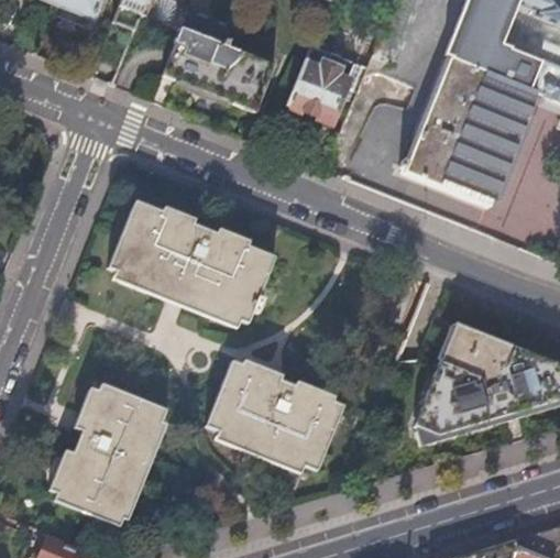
[(55,0),(97,17),(103,0),(55,0)]
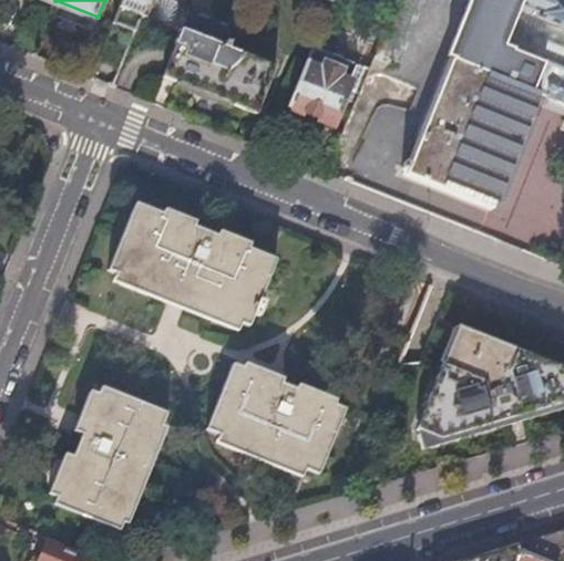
[(124,0),(118,20),(137,27),(140,21),(146,12),(151,0),(124,0)]
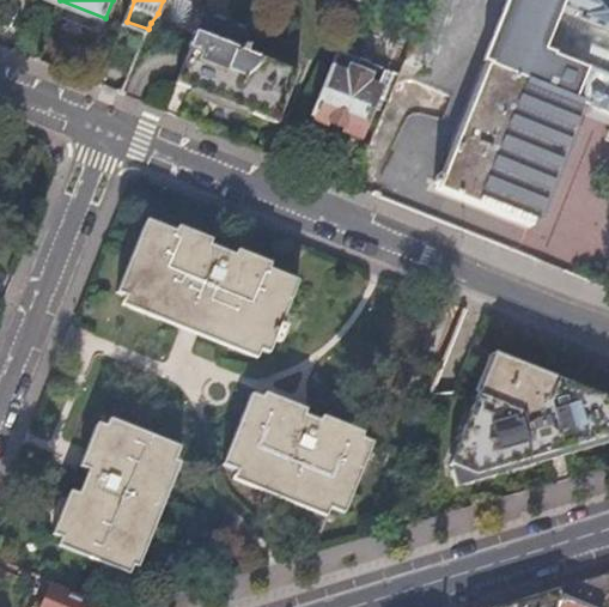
[(171,0),(165,16),(188,25),(196,6),(194,0),(171,0)]
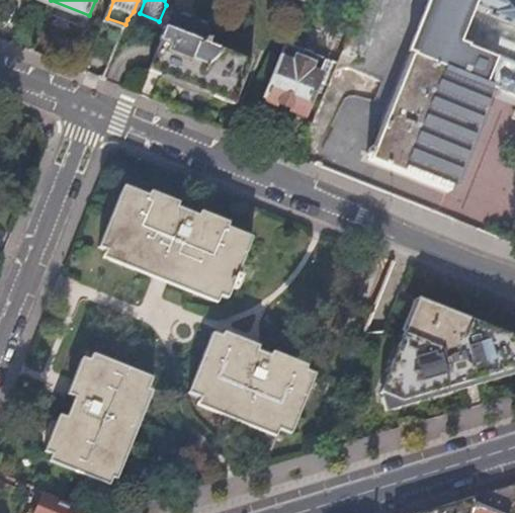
[(363,0),(359,12),(379,20),(387,0),(363,0)]
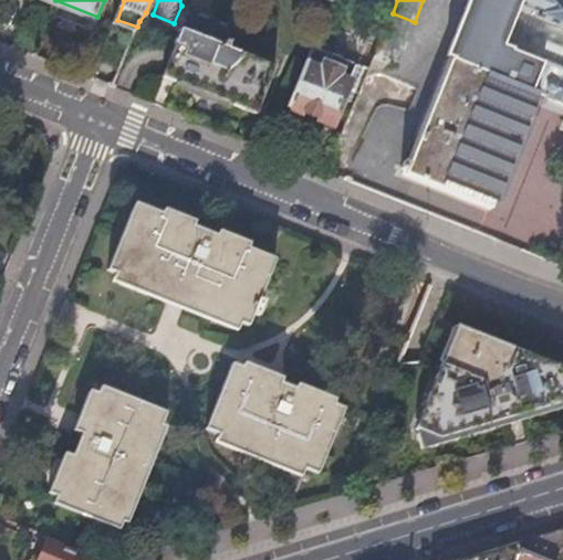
[(485,0),(462,57),(456,55),(415,160),(408,158),(405,167),(412,169),(410,170),(494,204),(541,91),(549,94),(548,96),(562,102),(562,0),(485,0)]
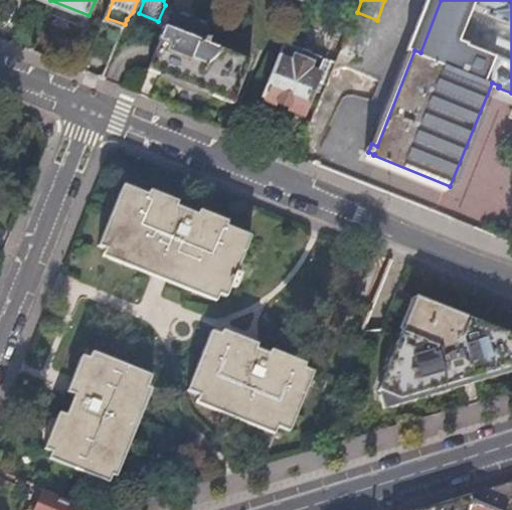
[(205,40),(208,34),(213,21),(173,6),(166,24),(205,40)]
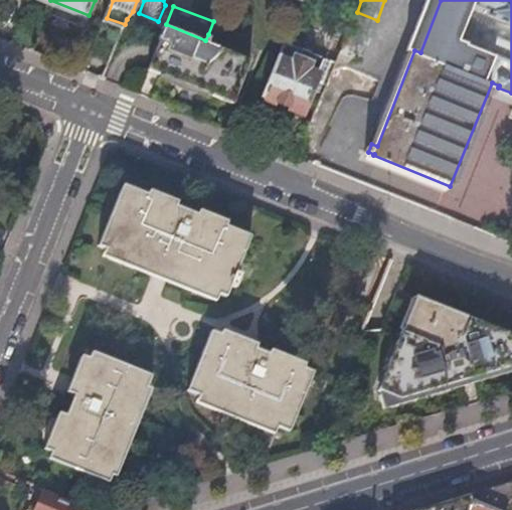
[(125,24),(107,18),(105,22),(123,29),(125,24)]
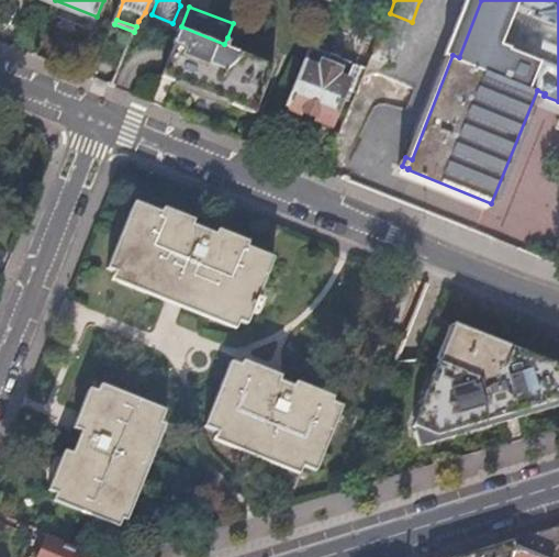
[(232,39),(227,37),(224,44),(181,26),(176,39),(178,40),(164,75),(177,79),(232,100),(256,110),(275,63),(228,45),(232,39)]
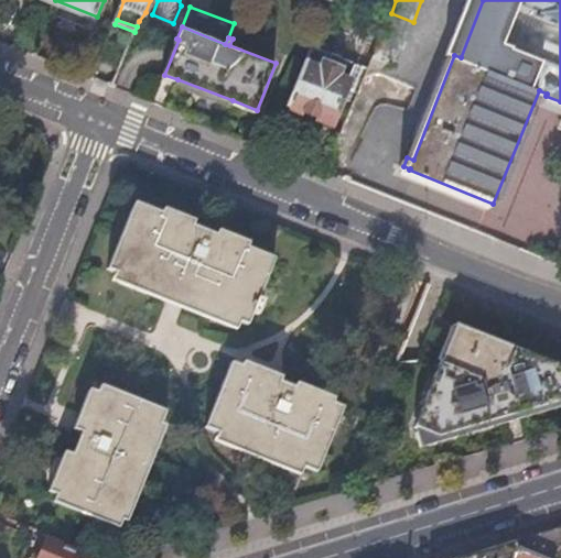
[(367,72),(312,50),(290,105),(333,122),(347,88),(358,93),(367,72)]
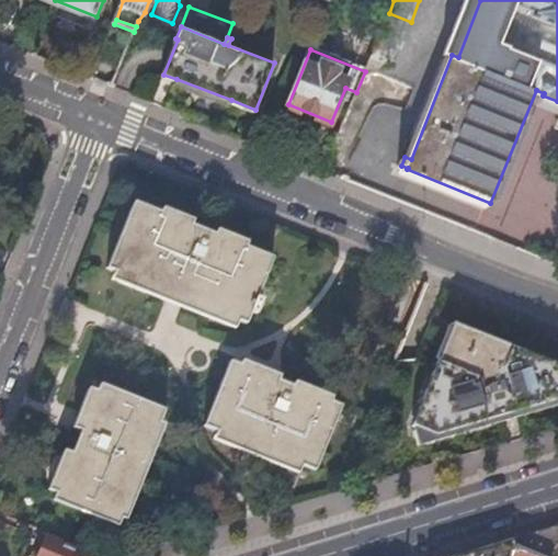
[(229,105),(231,100),(177,79),(174,84),(229,105)]
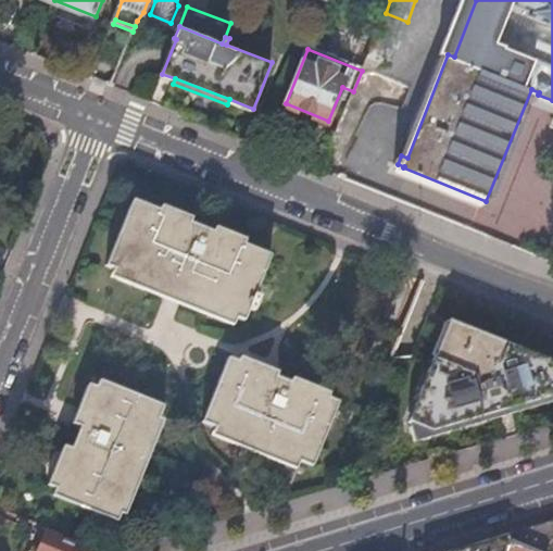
[(135,197),(110,263),(116,265),(113,274),(233,322),(236,313),(244,317),(249,304),(255,307),(261,293),(255,291),(272,251),(244,240),(248,235),(217,223),(215,228),(192,220),(195,213),(164,202),(162,208),(135,197)]
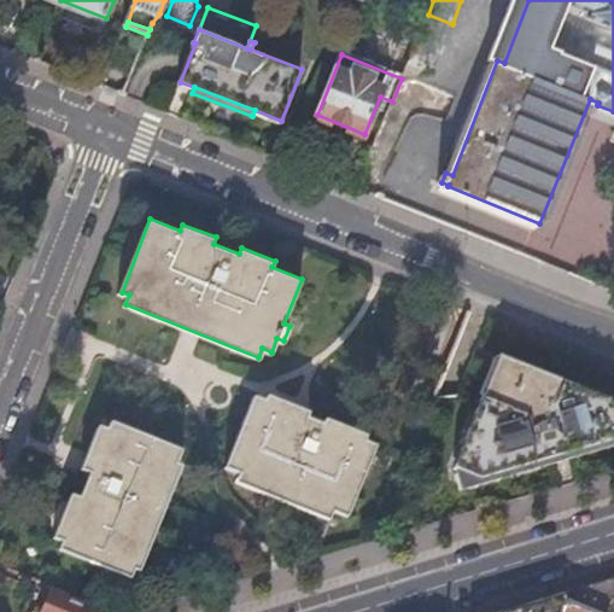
[(613,397),(497,350),(455,458),(489,472),(613,433),(613,397)]
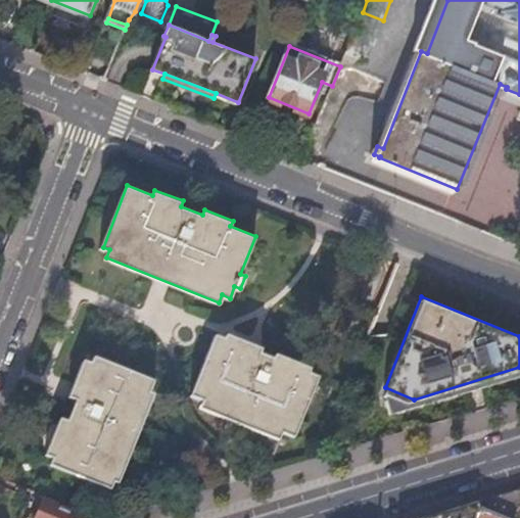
[(202,407),(281,438),(284,430),(296,435),(320,375),(311,371),(313,366),(278,352),(276,357),(263,351),(265,347),(228,332),(226,337),(217,333),(192,393),(205,398),(202,407)]
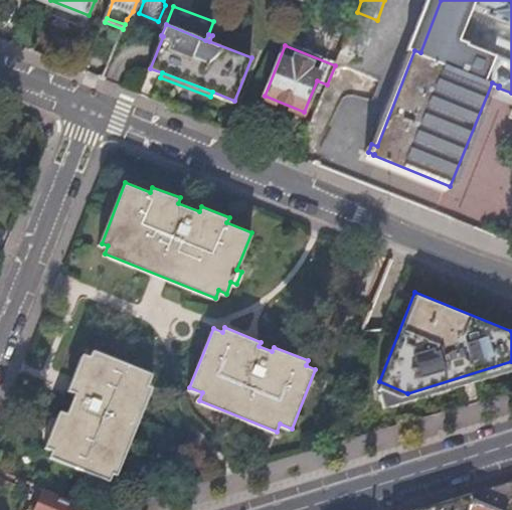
[(77,392),(69,412),(61,409),(46,446),(54,449),(52,454),(112,478),(114,472),(120,473),(156,381),(151,379),(155,371),(96,347),(93,355),(84,352),(69,389),(77,392)]
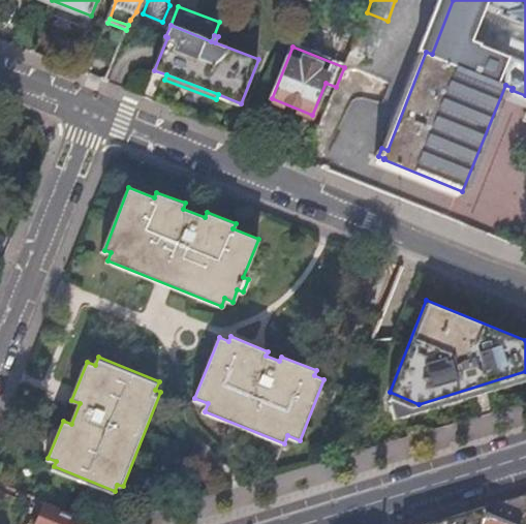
[(525,493),(501,500),(485,505),(486,512),(480,523),(520,523),(523,517),(525,516),(525,493)]
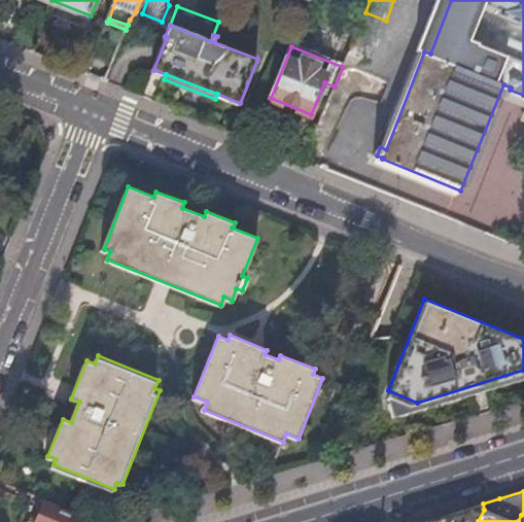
[(84,521),(83,521),(85,518),(46,501),(37,521),(84,521)]
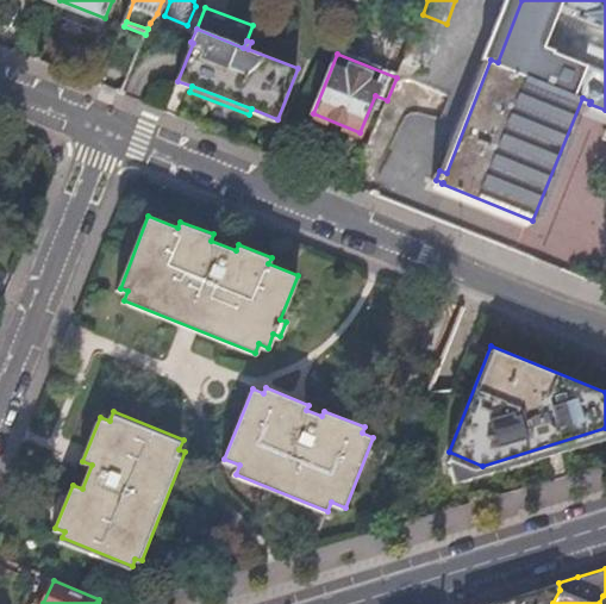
[(520,595),(487,603),(553,603),(560,590),(558,583),(520,595)]
